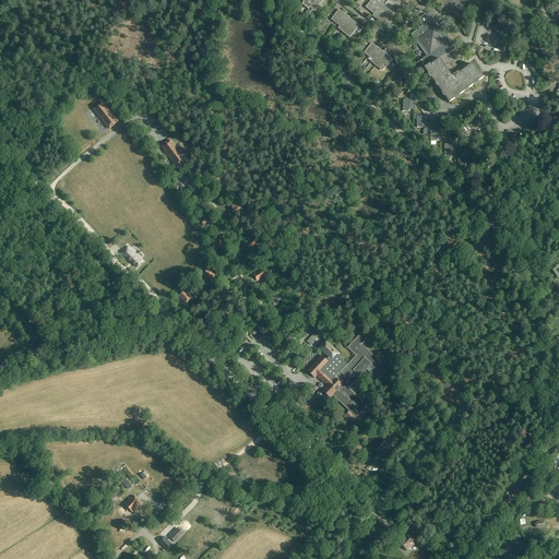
[(305,0),(302,4),(308,9),(310,7),(314,0),(305,0)]
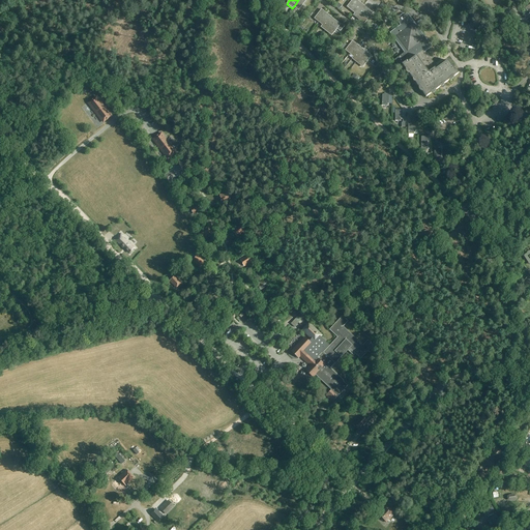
[(298,0),(294,6),(298,10),(306,0),(298,0)]
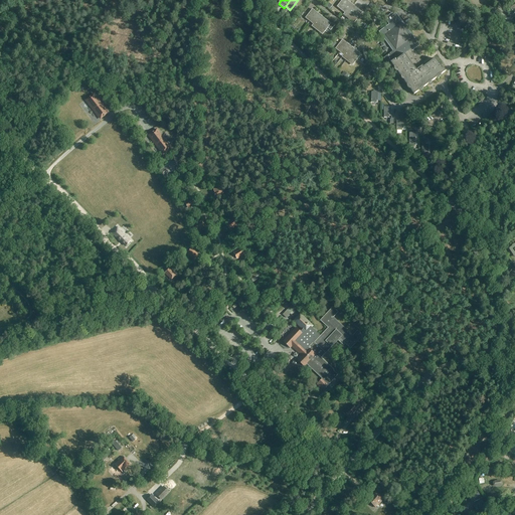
[(346,0),(341,0),(337,6),(346,13),(349,9),(350,10),(353,5),(346,0)]
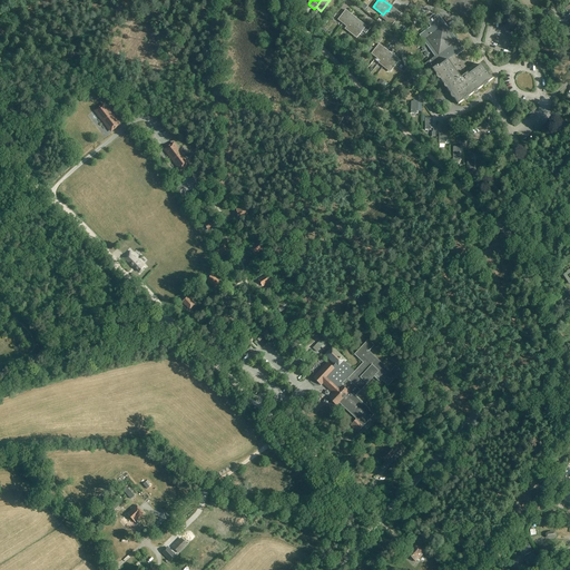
[(383,15),(381,17),(387,22),(396,10),(391,6),(387,11),(386,10),(383,15)]
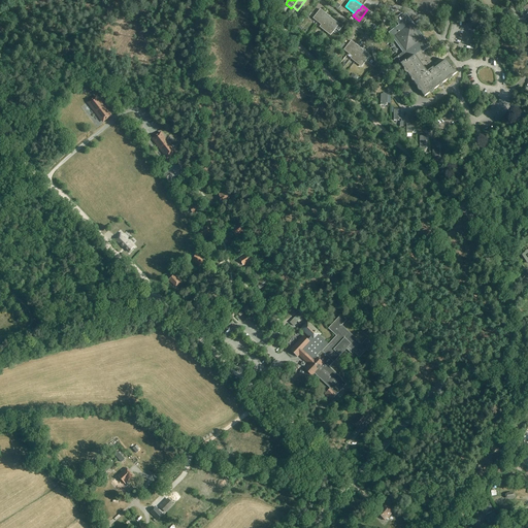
[(367,9),(359,21),(363,24),(371,12),(367,9)]
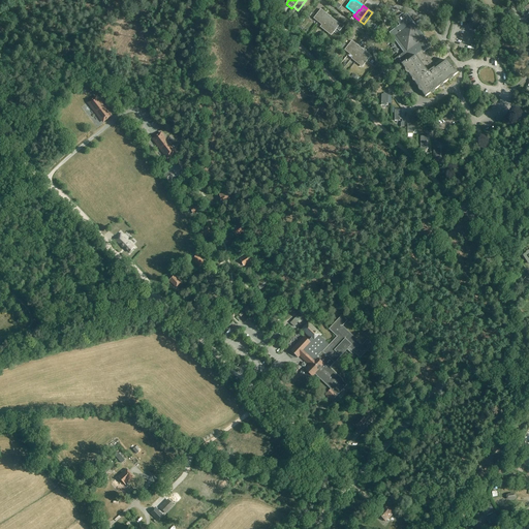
[(320,10),(313,19),(318,22),(324,13),(320,10)]
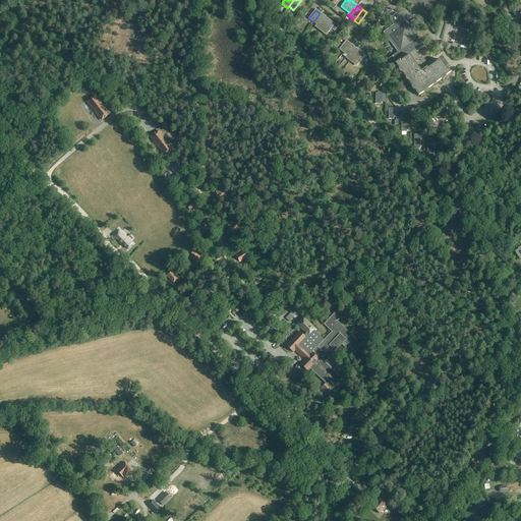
[(320,13),(313,21),(316,24),(315,26),(320,30),(326,22),(325,22),(327,19),(324,16),(320,13)]
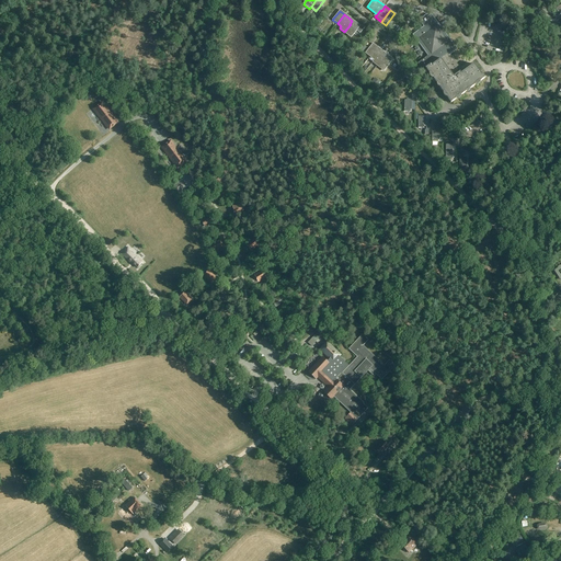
[(413,35),(427,56),(418,64),(421,68),(426,75),(427,76),(428,72),(451,103),(468,91),(485,78),(483,75),(482,75),(474,65),(464,72),(456,63),(450,55),(457,49),(432,14),(420,23),(423,27),(413,35)]
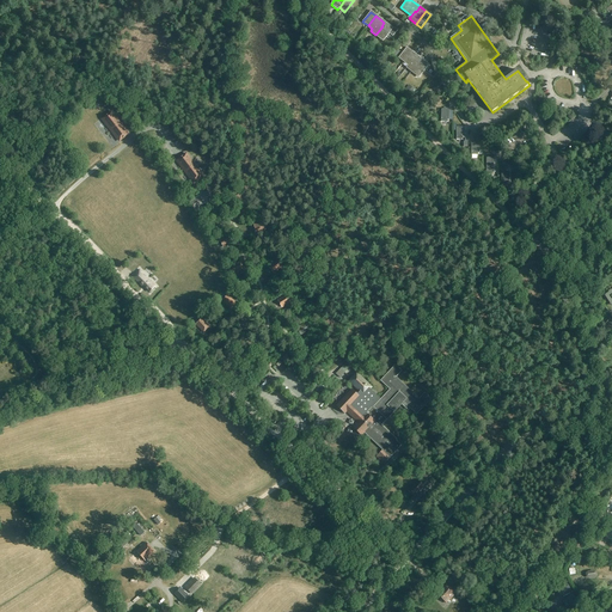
[(383,26),(375,35),(379,38),(383,41),(389,34),(392,37),(397,31),(393,28),(392,29),(389,26),(384,23),(381,26),(383,26)]
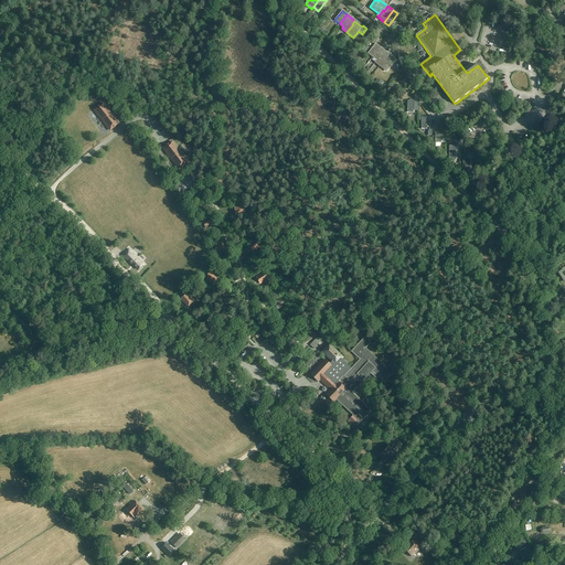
[(369,54),(373,57),(380,49),(375,44),(369,54)]
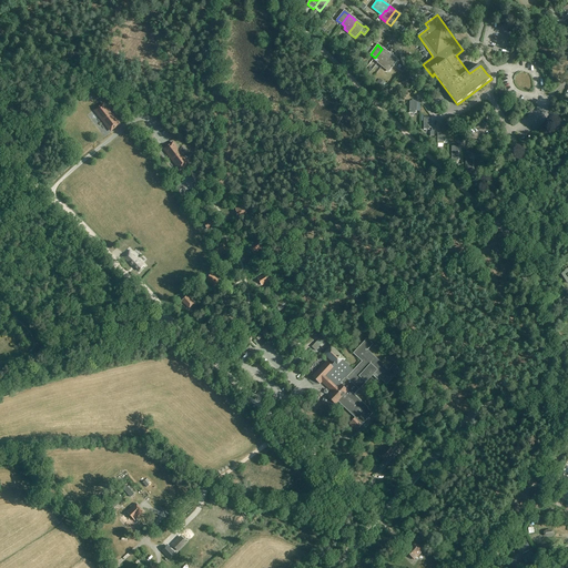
[(375,58),(379,61),(386,52),(382,49),(375,58)]
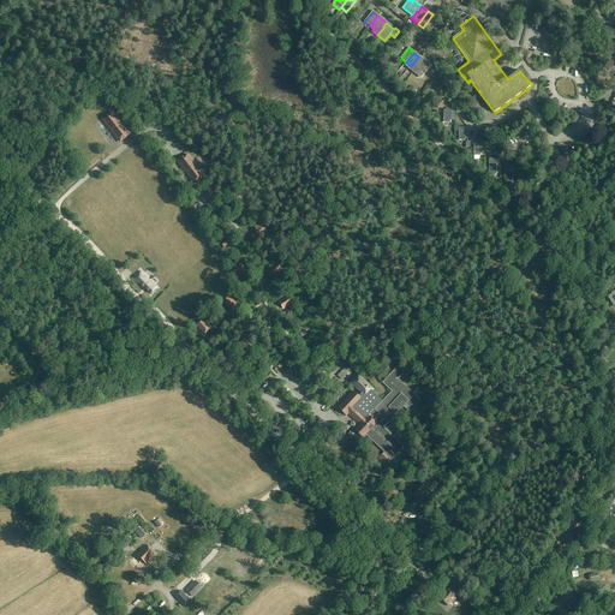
[(413,72),(417,67),(421,64),(419,64),(423,59),(418,57),(411,66),(412,67),(410,70),(413,72)]
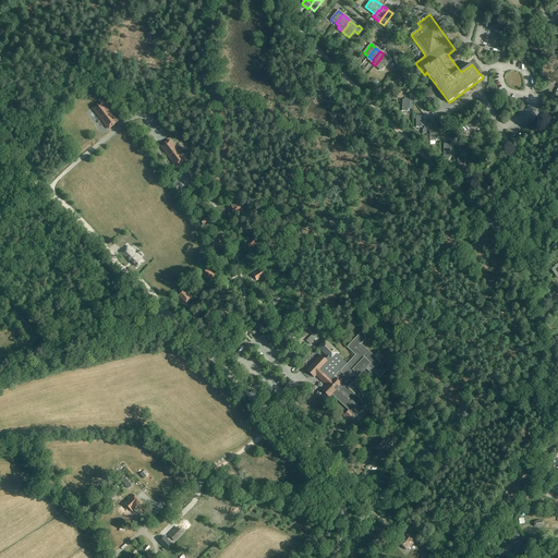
[(391,60),(384,53),(380,58),(381,58),(378,61),(380,63),(383,61),(387,64),(391,60)]
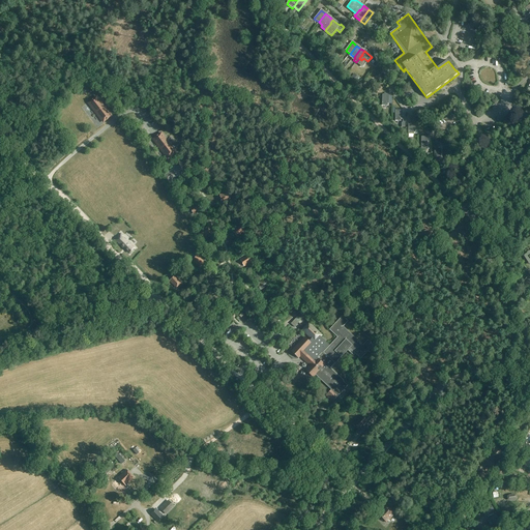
[(362,67),(367,61),(363,58),(361,60),(359,58),(356,62),(362,67)]
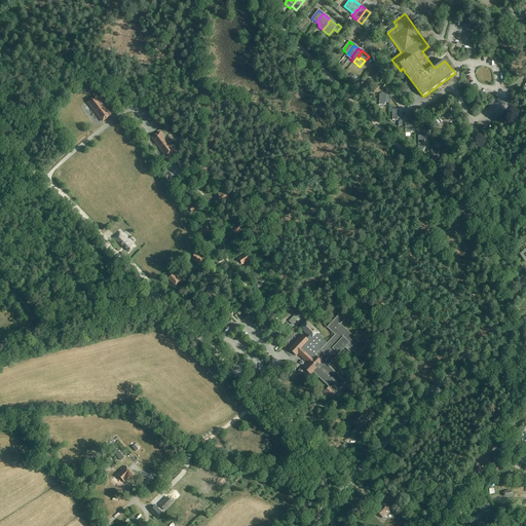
[(96,98),(88,104),(103,122),(110,116),(96,98)]
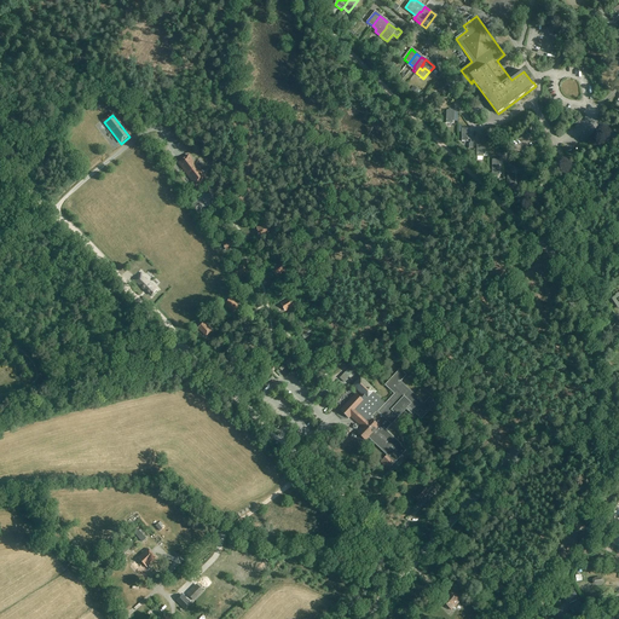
[(189,156),(179,163),(196,185),(204,179),(189,156)]
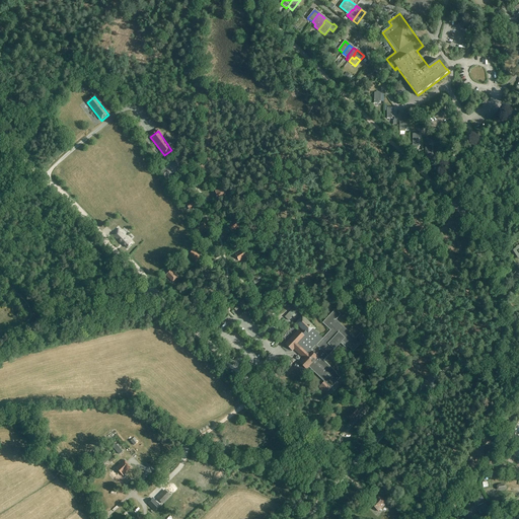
[(169,164),(160,171),(165,179),(177,170),(174,166),(176,165),(172,160),(168,163),(169,164)]
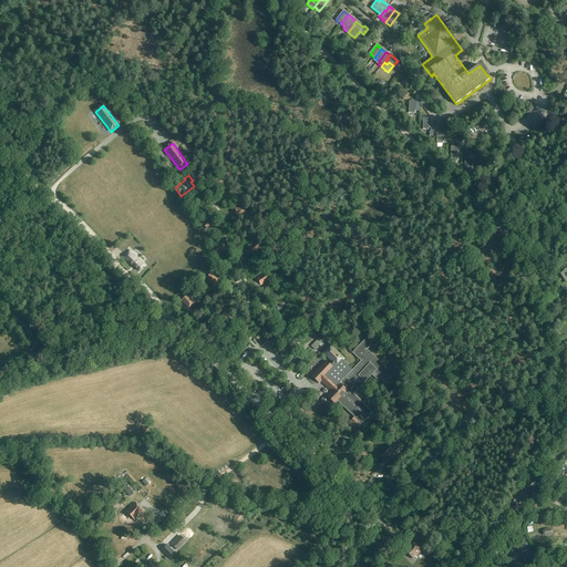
[(245,207),(236,208),(237,216),(241,216),(241,215),(243,215),(243,216),(246,215),(245,207)]
